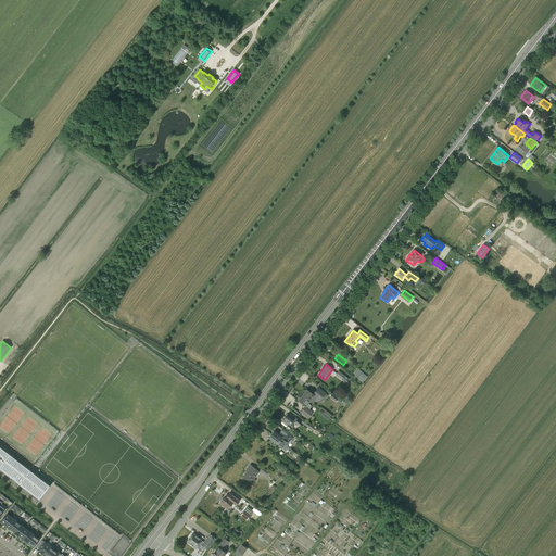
[(342,378),(346,382),(349,379),(339,371),(336,375),(341,379),(342,378)]
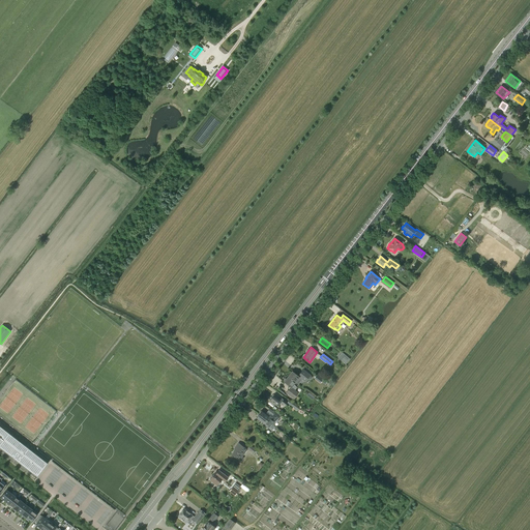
[(292,372),(288,377),(295,382),(298,384),(302,379),(305,382),(311,375),(303,370),(298,376),(292,372)]
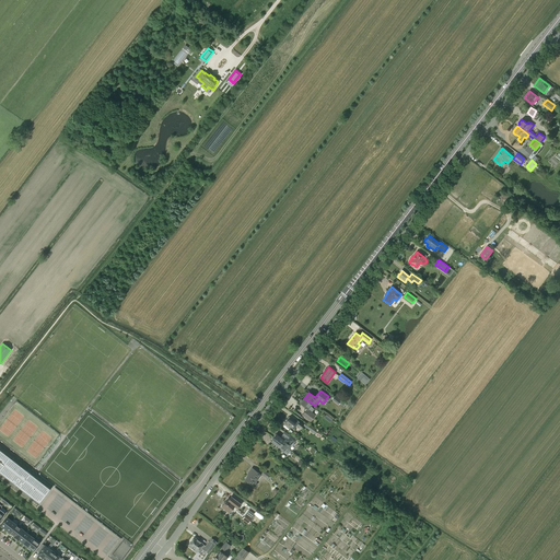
[(335,395),(331,399),(339,405),(341,400),(335,395)]
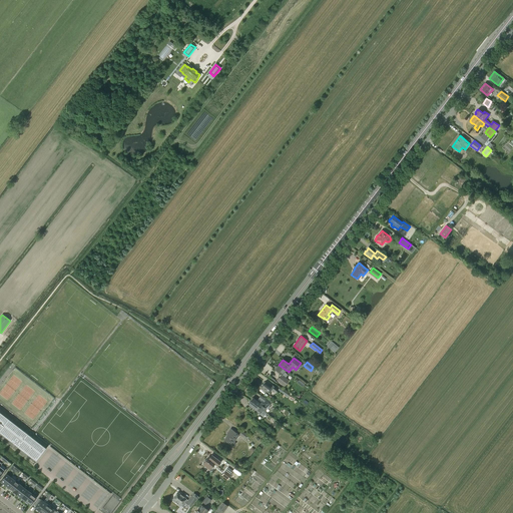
[(285,372),(286,370),(279,365),(275,370),(282,375),(277,381),(285,386),(289,380),(286,378),(287,376),(288,375),(287,374),(285,372)]
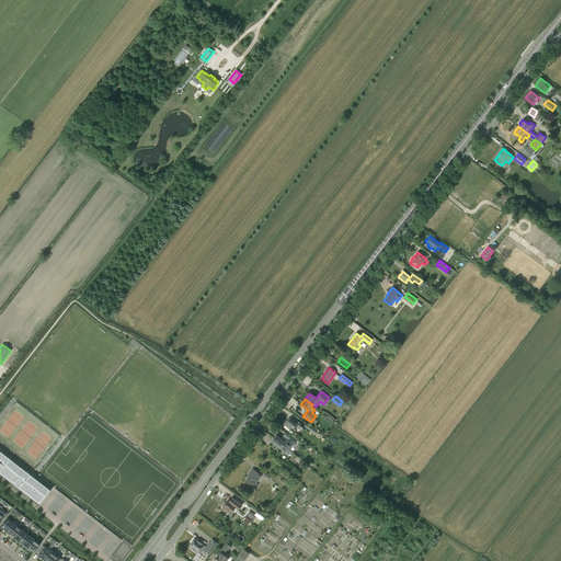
[(301,430),(305,426),(298,422),(296,423),(289,418),(288,420),(287,421),(286,422),(286,423),(285,423),(293,428),(295,431),(297,426),(301,430)]
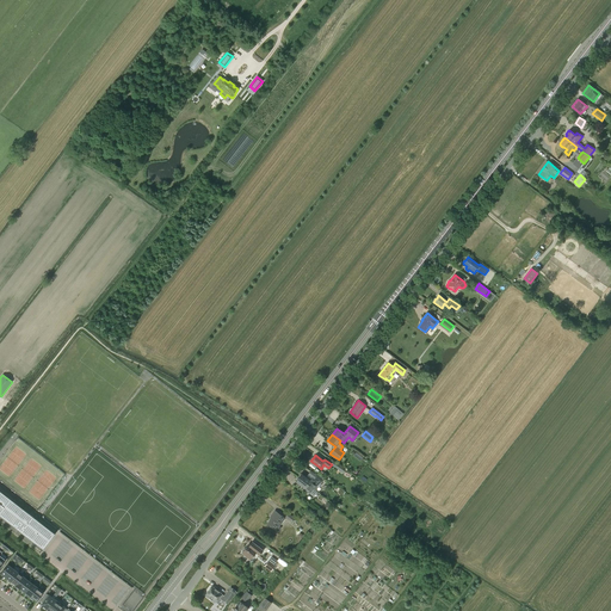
[(350,474),(338,466),(337,468),(344,474),(344,473),(346,475),(346,474),(349,475),(350,474)]
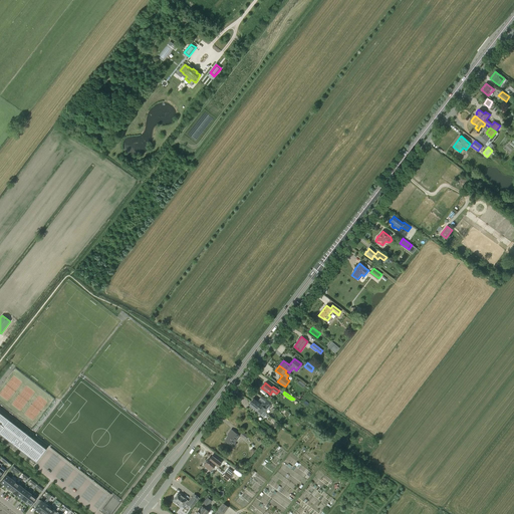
[(251,402),(265,413),(266,412),(266,410),(269,407),(271,404),(266,401),(265,403),(262,401),(260,404),(253,399),(252,399),(251,401),(251,402)]
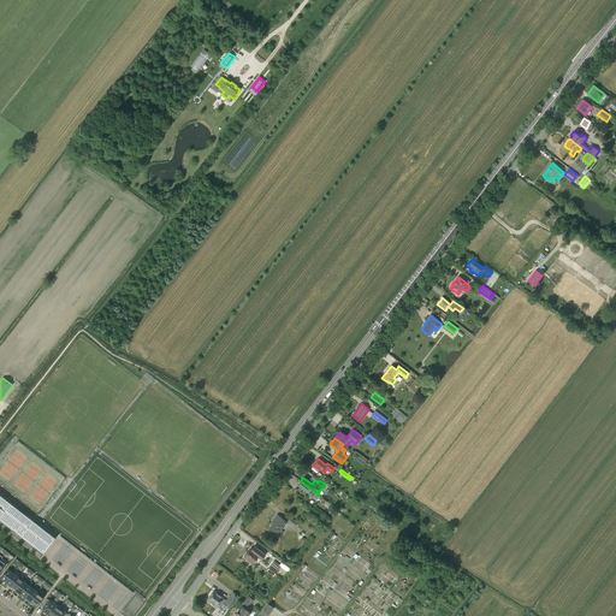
[(313,496),(318,498),(320,496),(318,495),(301,481),(300,481),(298,484),(298,485),(297,485),(306,491),(308,493),(309,495),(311,497),(313,497),(313,496)]
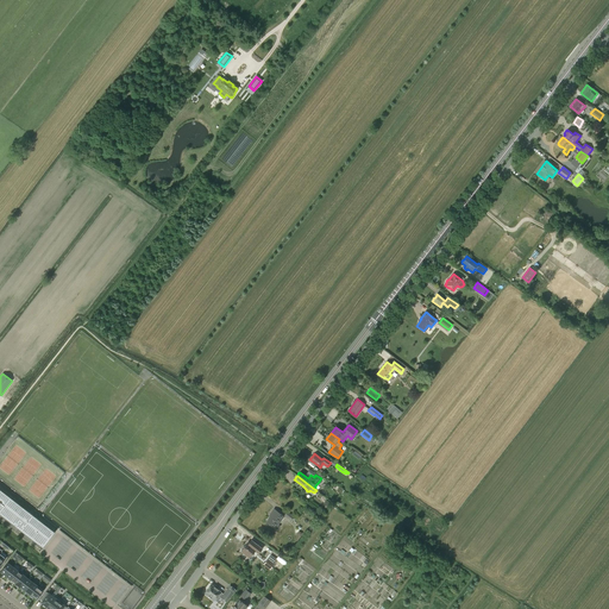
[(0,489),(0,514),(43,548),(55,532),(0,489)]
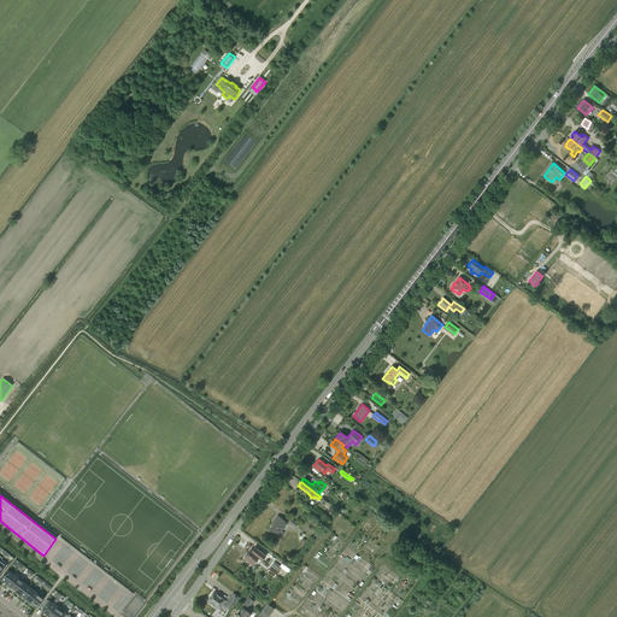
[(283,533),(281,532),(287,523),(277,516),(274,521),(275,522),(270,528),(281,536),(283,533)]
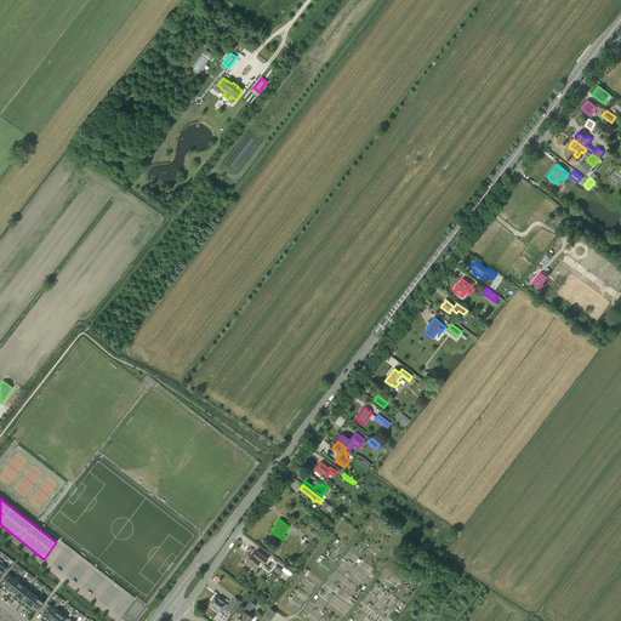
[(252,553),(246,562),(255,568),(260,562),(263,564),(267,559),(256,551),(254,554),(252,553)]
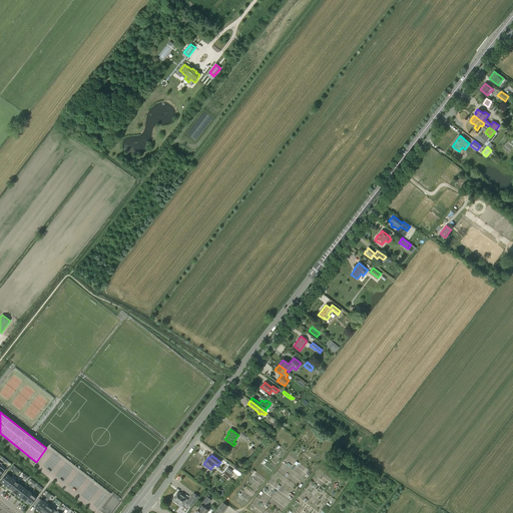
[(230,475),(225,471),(222,475),(227,479),(228,480),(229,479),(228,478),(230,475)]
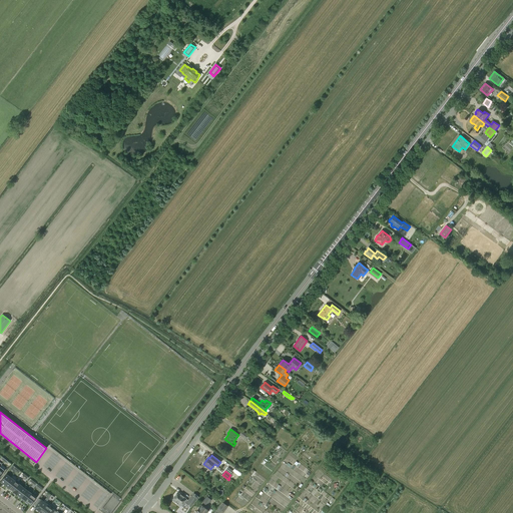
[(1,482),(5,485),(11,478),(7,474),(6,474),(0,482),(1,482)]
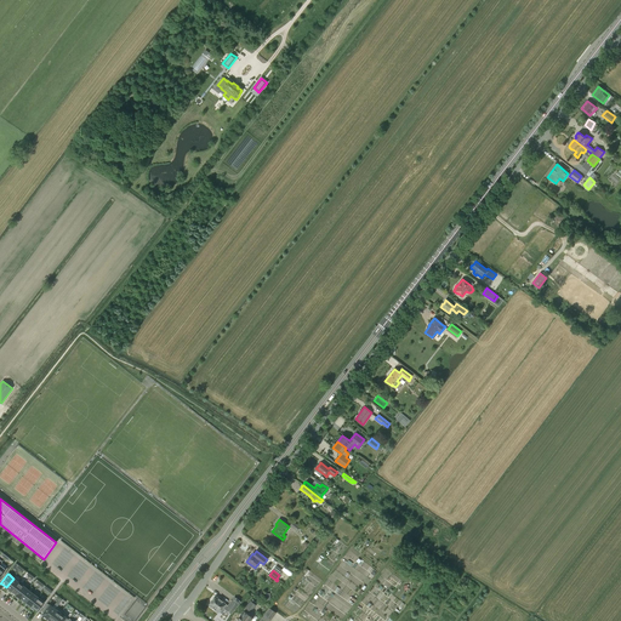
[(6,587),(11,591),(18,582),(13,579),(6,587)]
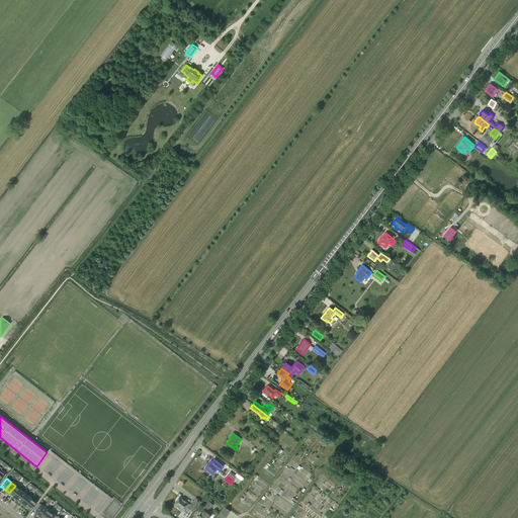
[(9,493),(13,496),(19,489),(15,486),(9,493)]
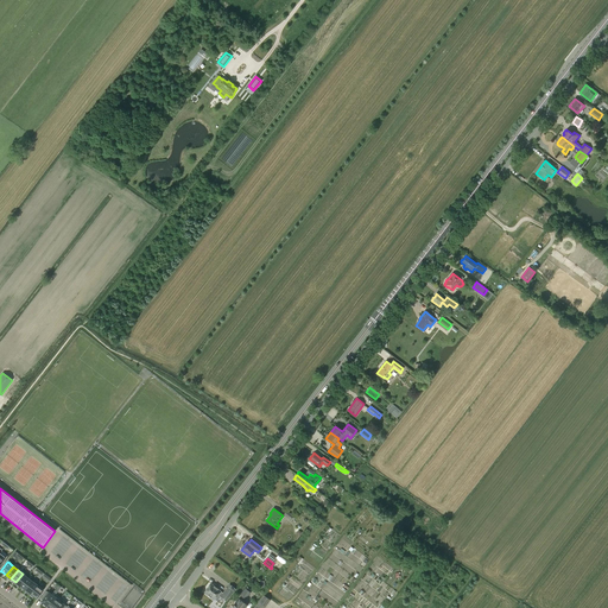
[(16,582),(20,586),(27,577),(23,574),(16,582)]
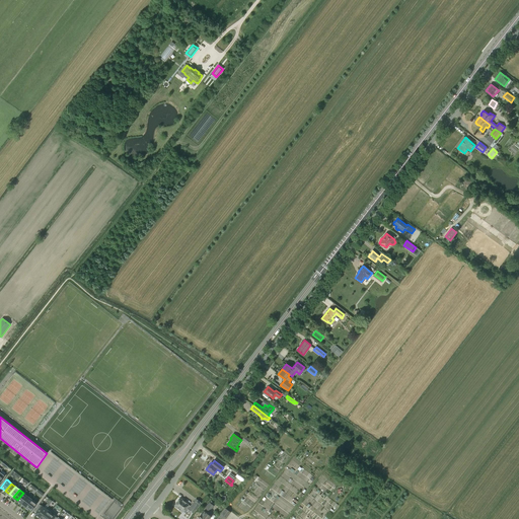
[(17,500),(21,504),(27,496),(23,493),(17,500)]
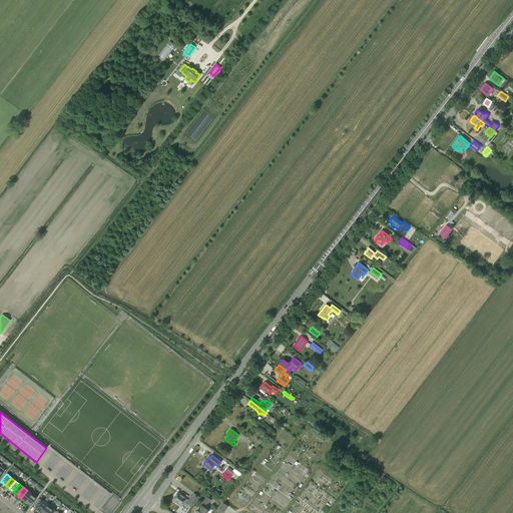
[(21,498),(25,501),(31,493),(27,490),(21,498)]
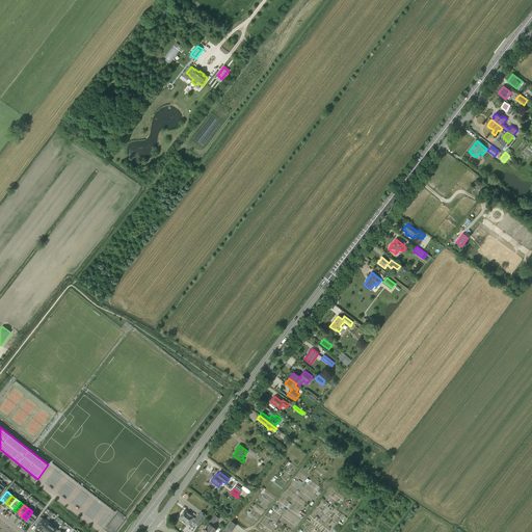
[(206,515),(201,511),(194,519),(192,517),(193,516),(184,510),(179,517),(187,524),(191,520),(193,522),(192,522),(197,526),(206,515)]
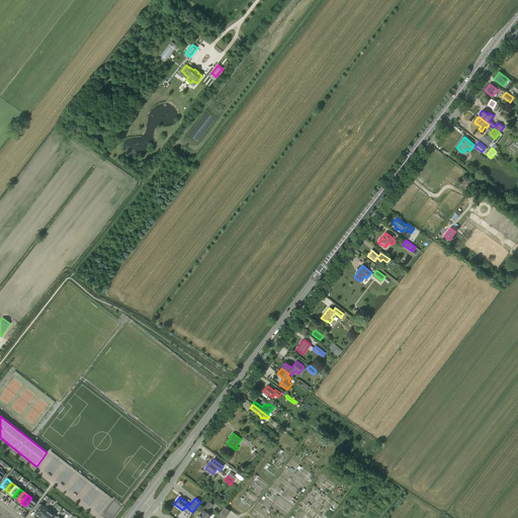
[(31,498),(25,506),(30,510),(36,502),(31,498)]
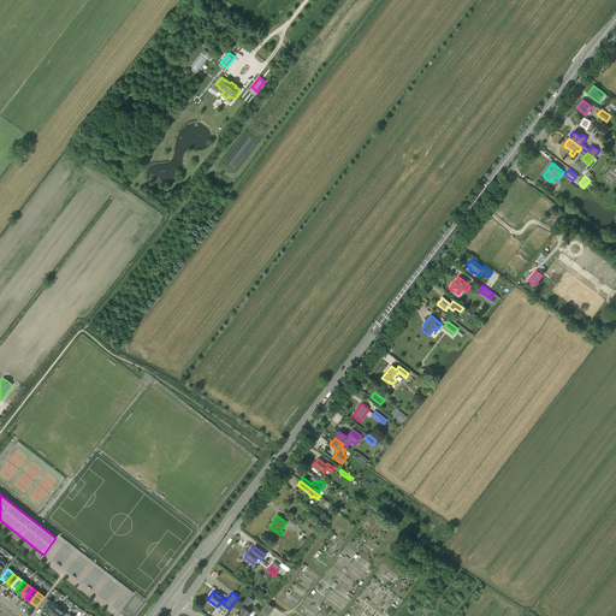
[(254,599),(249,596),(244,603),(249,606),(254,599)]
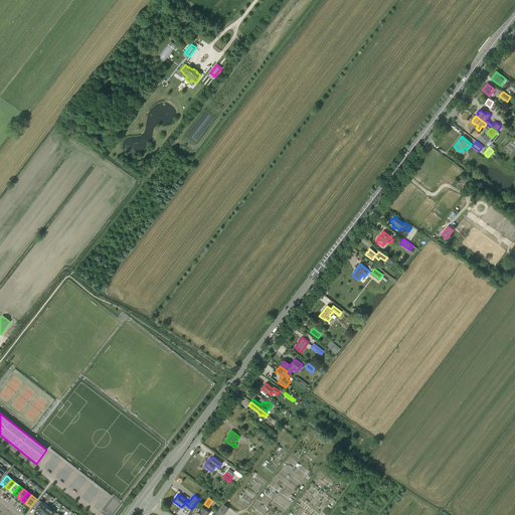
[(37,512),(39,514),(40,513),(46,506),(45,505),(41,502),(39,500),(35,506),(37,507),(35,509),(37,511),(37,512)]
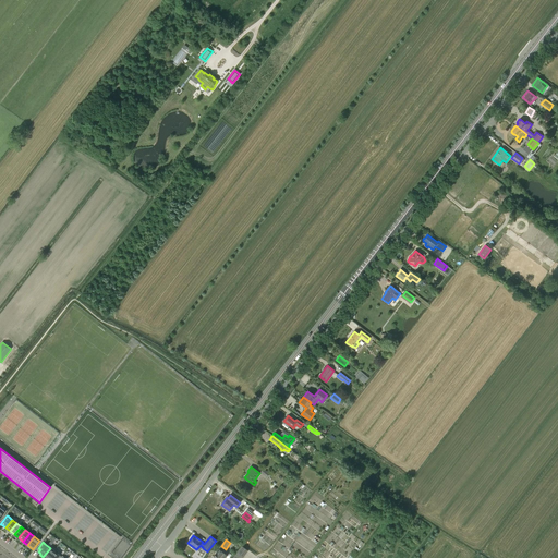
[(51,545),(49,547),(50,548),(44,556),(45,557),(44,557),(48,557),(56,549),(51,545)]
